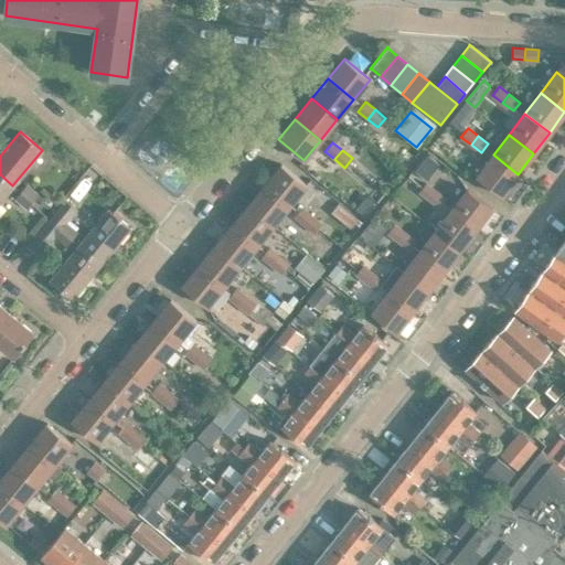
[(407,177),(422,188),(426,182),(440,164),(426,153),(407,177)]
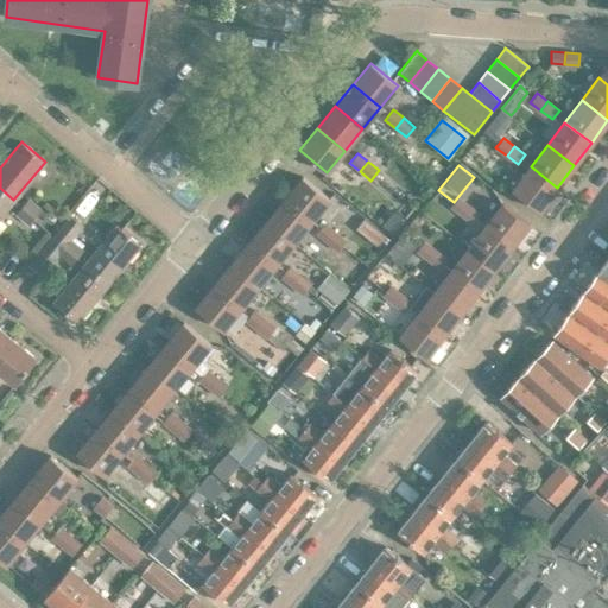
[(557,188),(531,166),(513,189),(539,210),(557,188)]
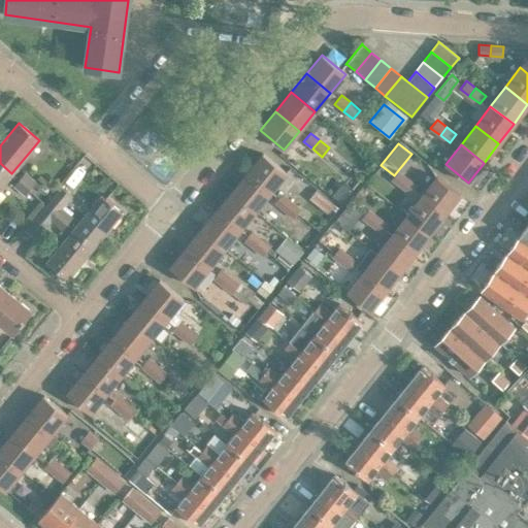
[(262,153),(246,172),(270,192),(287,172),(262,153)]
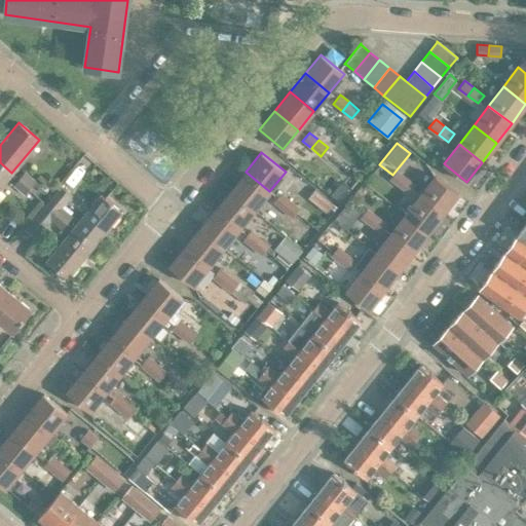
[(0,187),(11,173),(0,162),(0,187)]
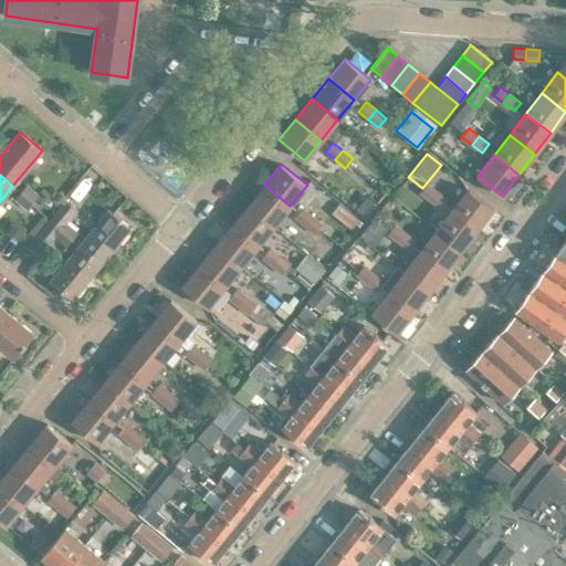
[(420,191),(430,199),(437,190),(427,182),(422,188),(420,191)]
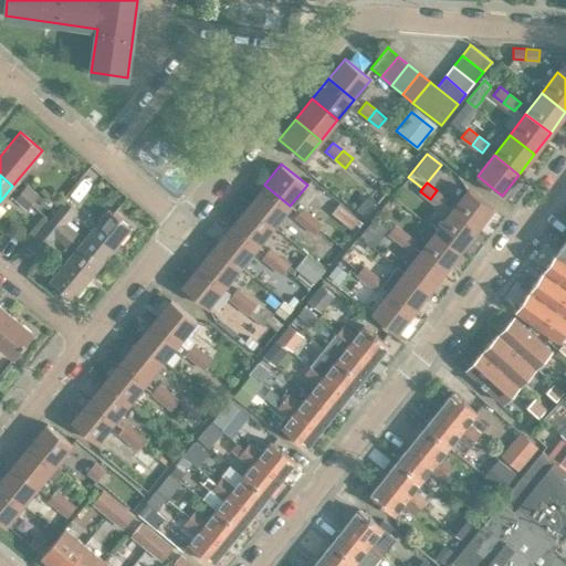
[(25,185),(20,191),(32,201),(38,194),(25,185)]
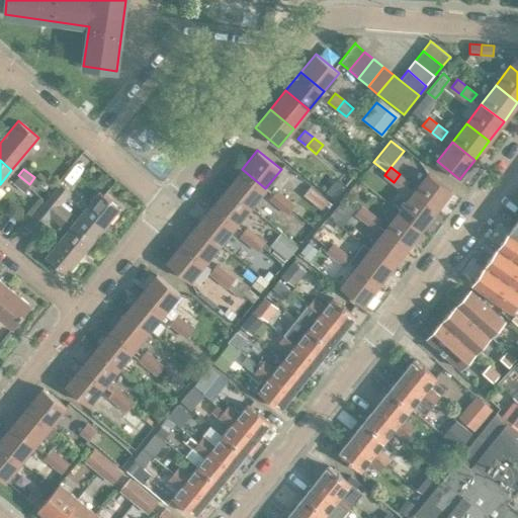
[(242,169),(227,187),(250,206),(265,188),(242,169)]
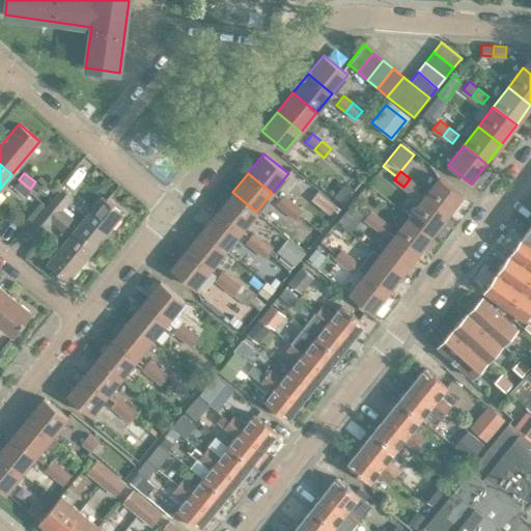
[(440,176),(424,196),(448,214),(463,194),(440,176)]
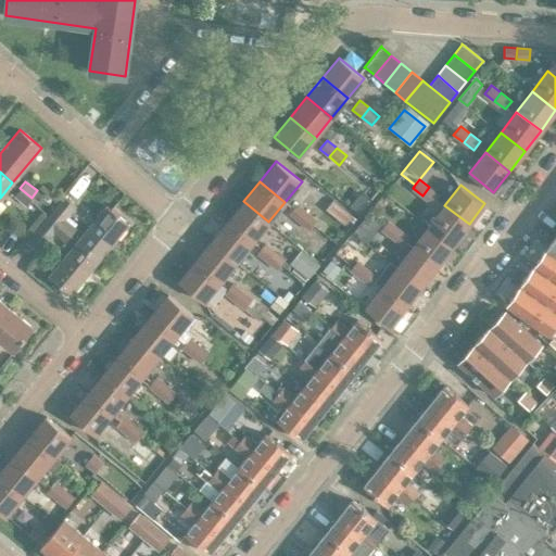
[(429,187),(422,196),(432,203),(439,194),(429,187)]
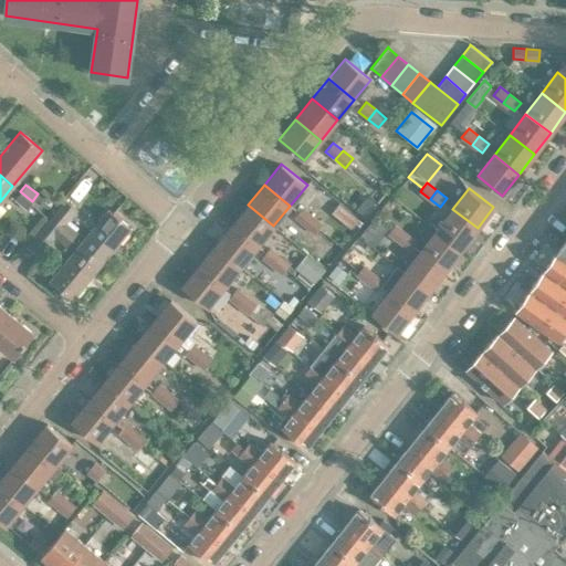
[(32,201),(20,191),(14,198),(25,208),(32,201)]
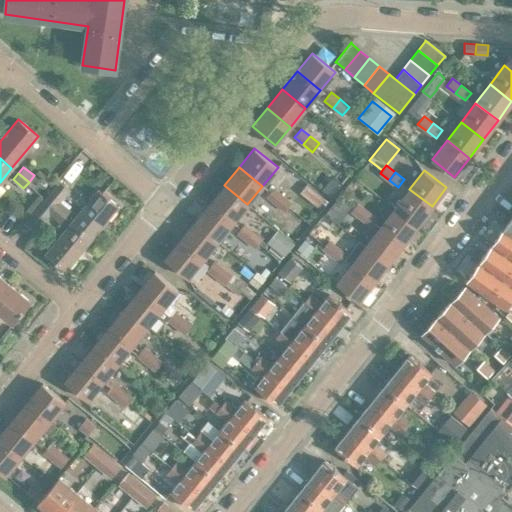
[(58,180),(43,199),(64,216),(69,209),(59,201),(69,189),(58,180)]
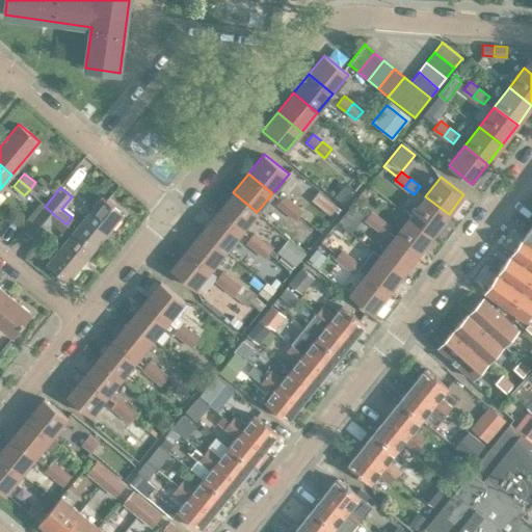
[(233,192),(217,212),(241,232),(257,212),(233,192)]
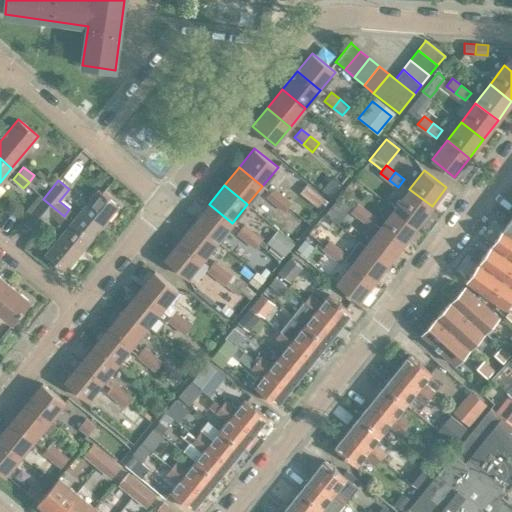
[(297,195),(314,209),(321,201),(304,187),(297,195)]
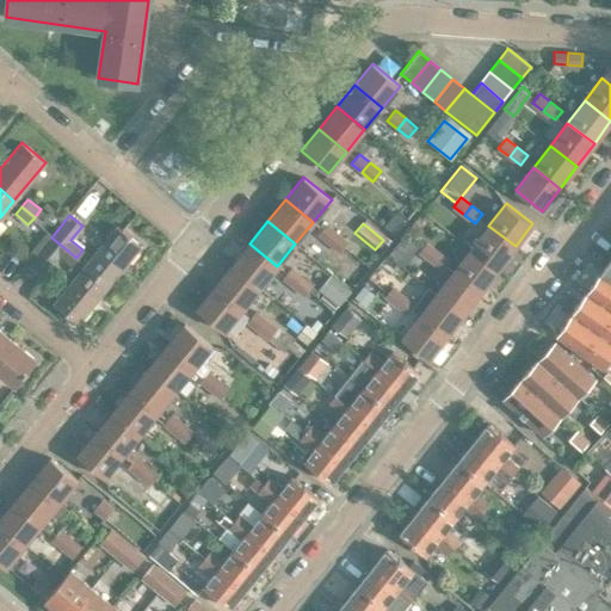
[(316,234),(327,244),(335,233),(325,224),(316,234)]
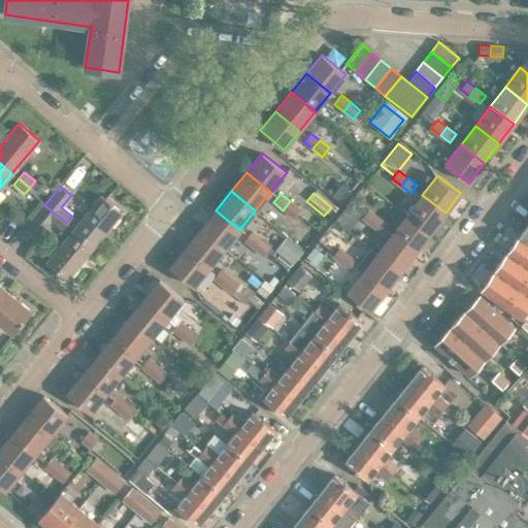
[(101,195),(73,228),(94,245),(122,211),(101,195)]
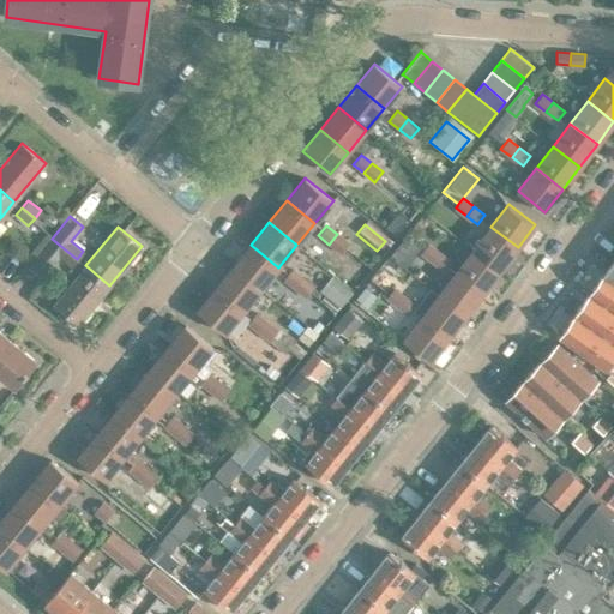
[(491,227),(474,250),(500,270),(518,247),(491,227)]
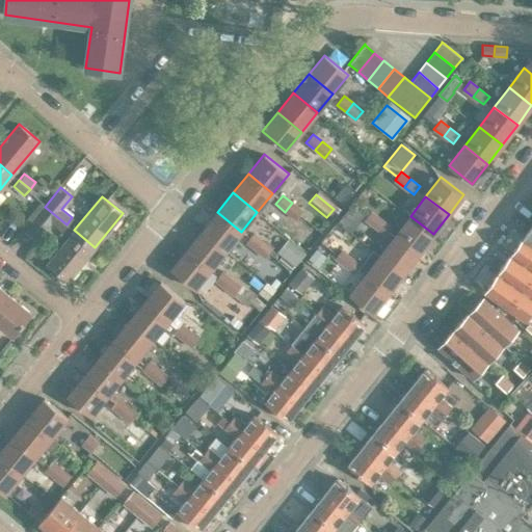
[(353,201),(346,210),(358,220),(367,211),(353,201)]
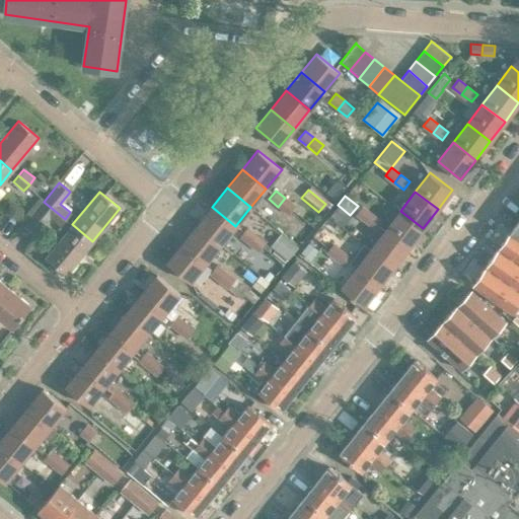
[(285,198),(278,207),(287,214),(294,205),(285,198)]
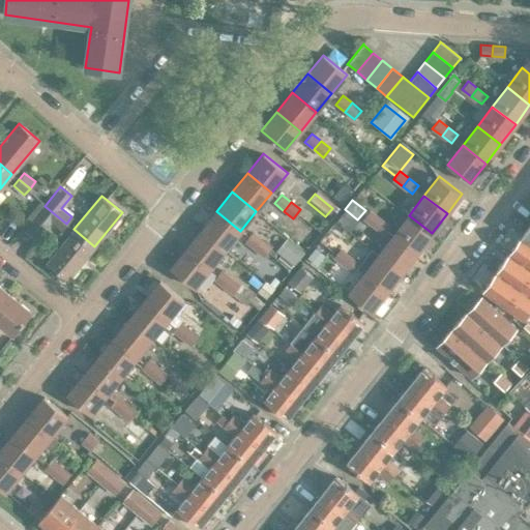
[(66,224),(45,206),(25,230),(35,238),(51,219),(62,229),(66,224)]
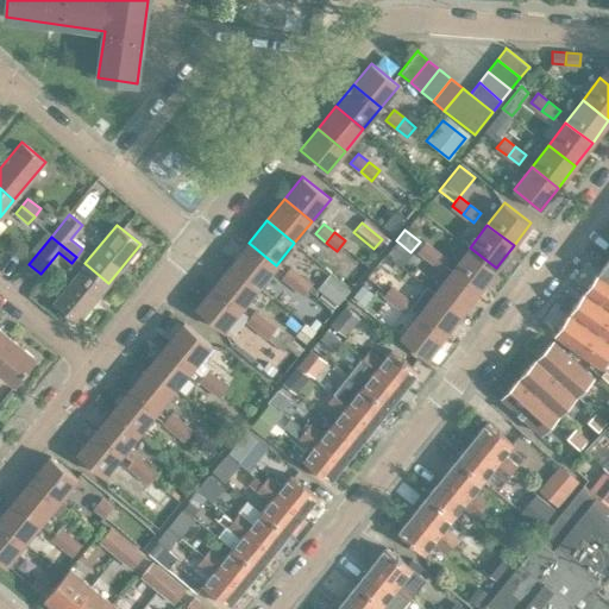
[(418,251),(428,259),(435,250),(425,242),(418,251)]
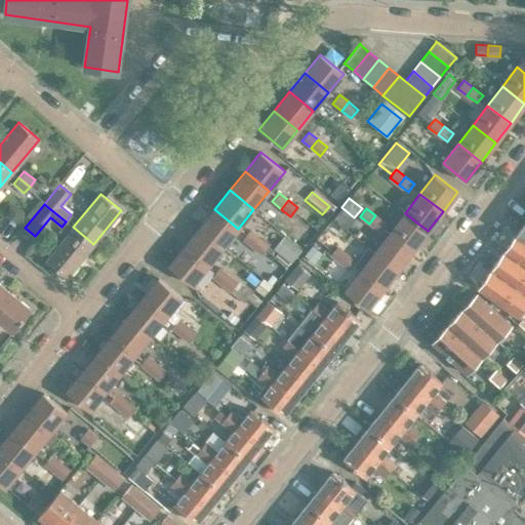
[(214,209),(199,228),(224,247),(238,229),(214,209)]
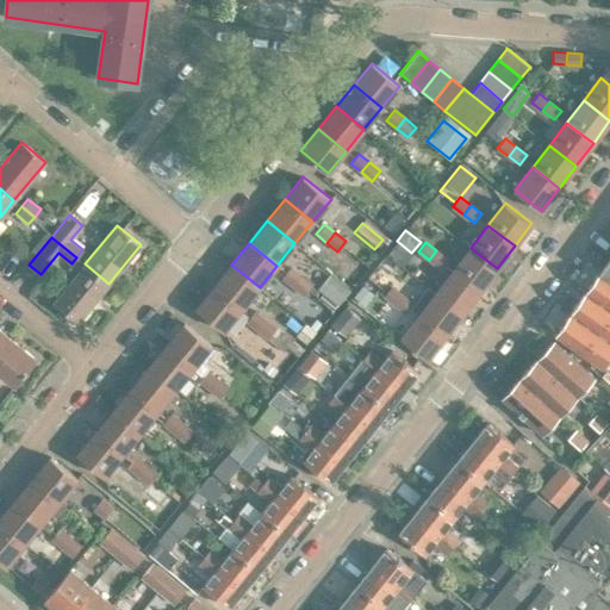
[(471,248),(453,271),(480,291),(497,268),(471,248)]
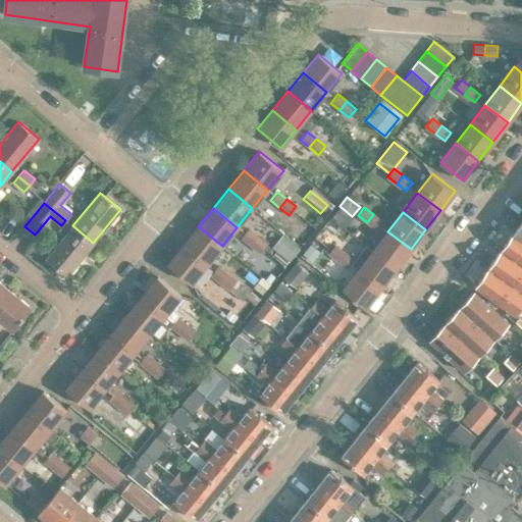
[(373,214),(367,222),(376,229),(383,221),(373,214)]
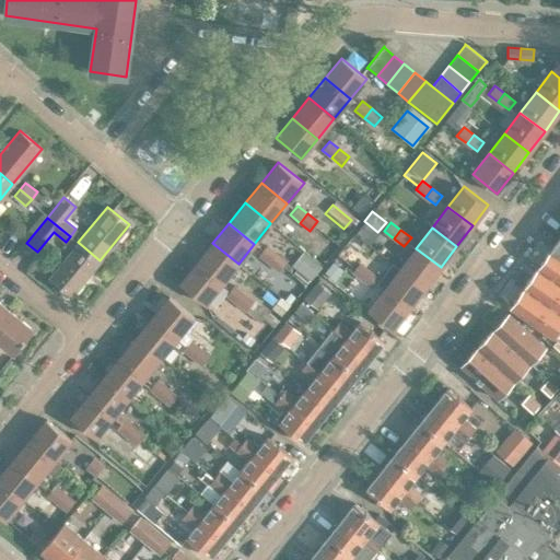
[(275,235),(270,244),(290,256),(294,247),(275,235)]
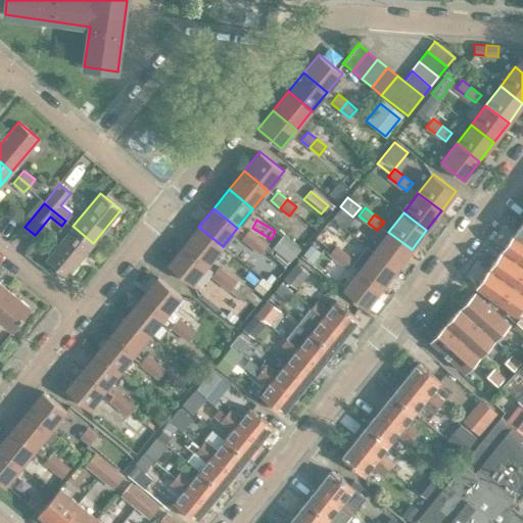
[(93,243),(73,226),(45,259),(65,276),(93,243)]
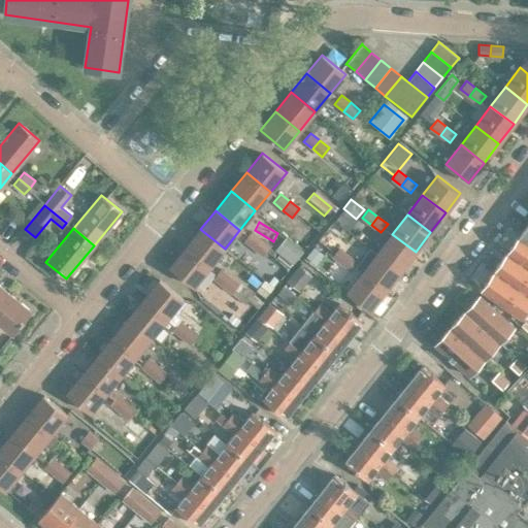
[(200,229),(185,248),(209,267),(225,249),(200,229)]
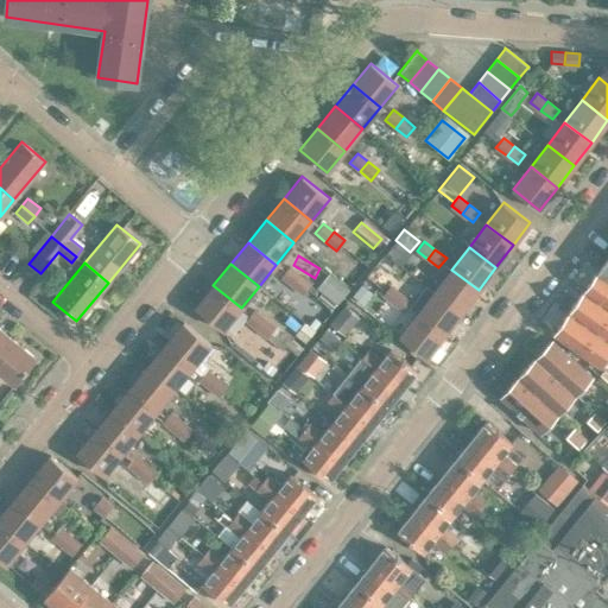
[(279,277),(290,285),(298,274),(287,266),(279,277)]
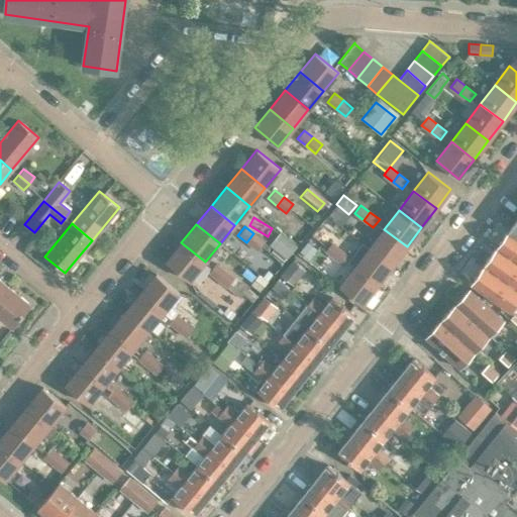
[(384,229),(370,248),(392,266),(407,246),(384,229)]
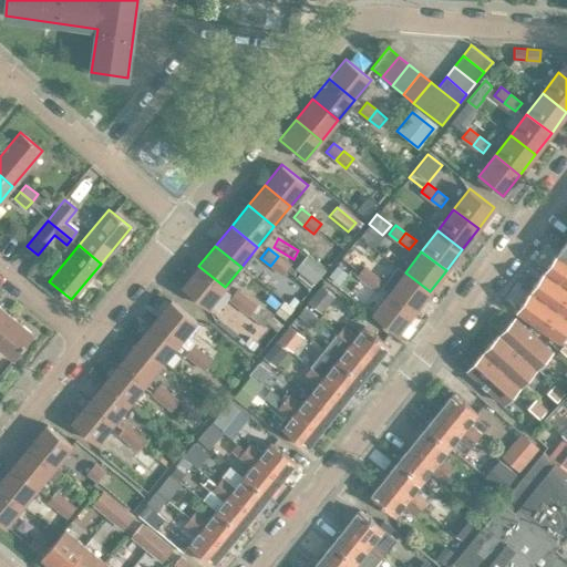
[(552,259),(544,271),(566,286),(566,257),(558,251),(552,259)]
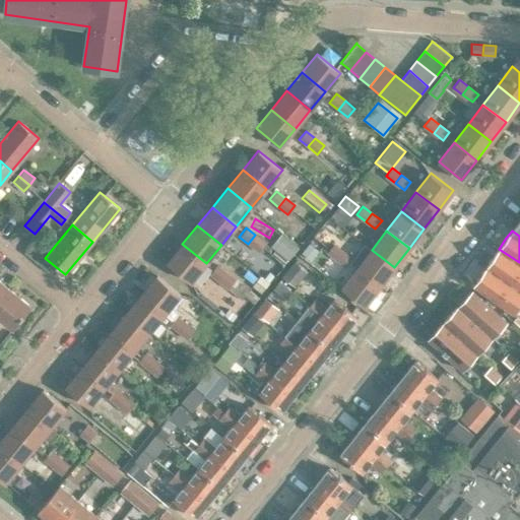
[(281,233),(271,246),(274,248),(287,259),(299,246),(281,233)]
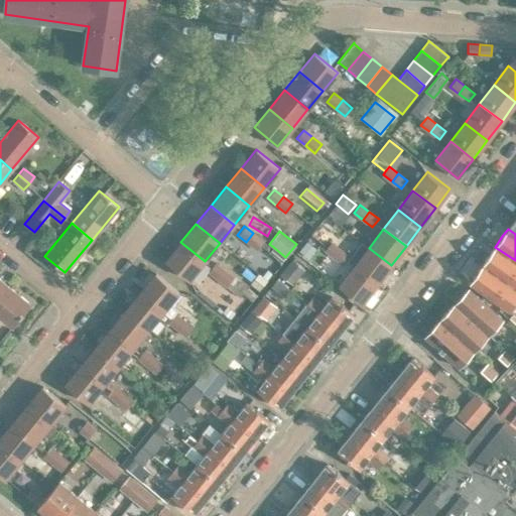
[(255,249),(259,245),(262,241),(253,233),(246,242),(255,249)]
